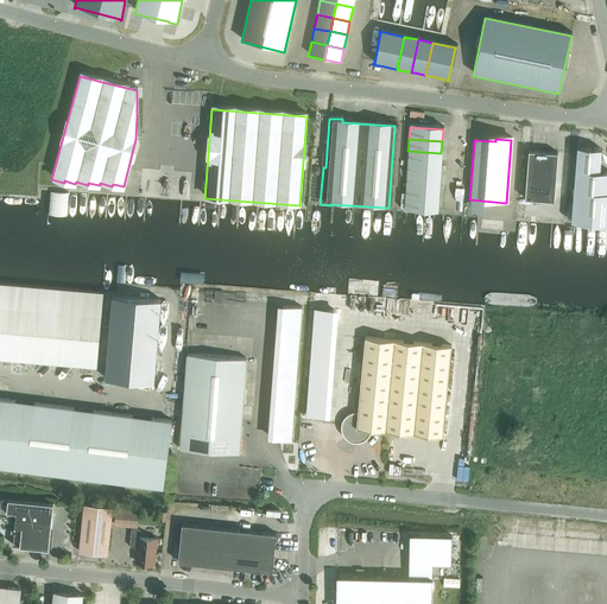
[(606,175),(599,175),(600,152),(576,150),(570,224),(606,227),(606,175)]
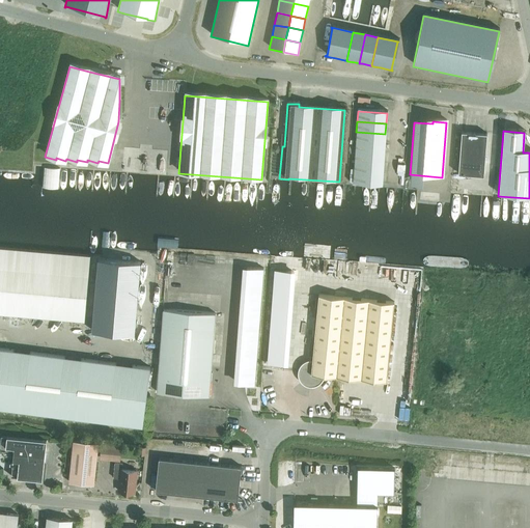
[(385,144),(385,134),(356,132),(356,142),(385,144)]
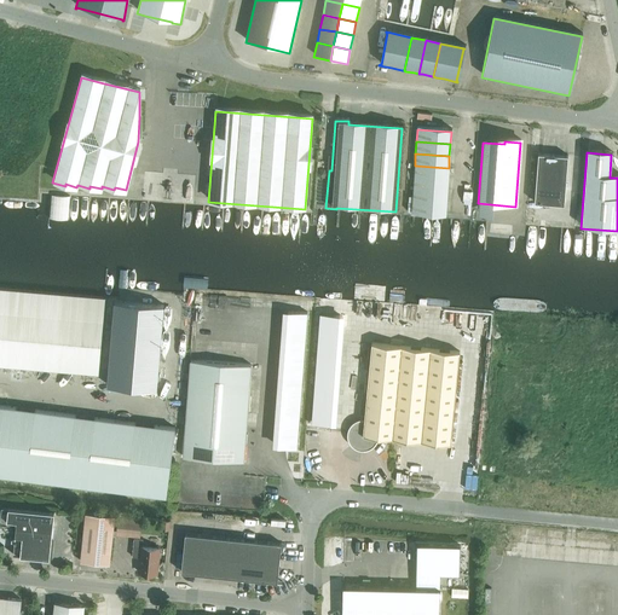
[(564,208),(567,158),(537,156),(533,206),(564,208)]
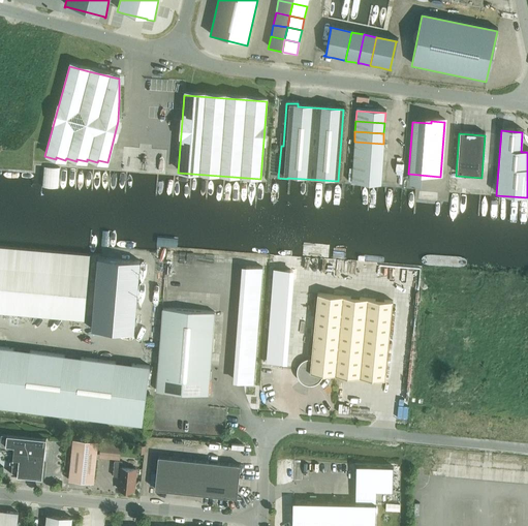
[(354,142),(353,152),(382,154),(383,144),(354,142)]
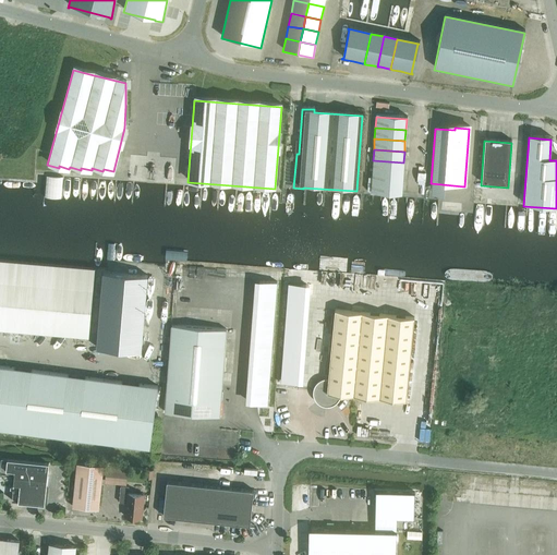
[(373,160),(372,171),(402,173),(403,163),(373,160)]
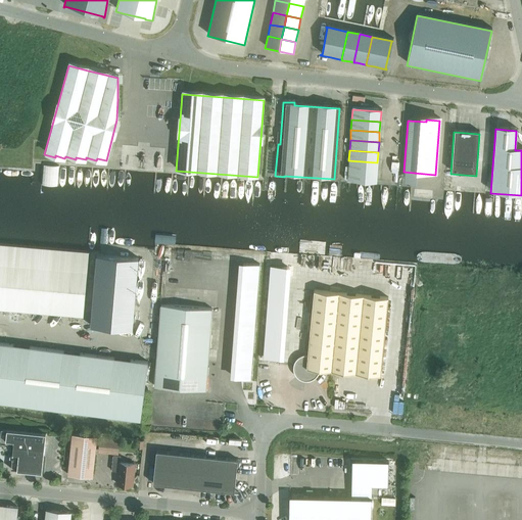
[(377,173),(377,162),(348,160),(348,171),(377,173)]
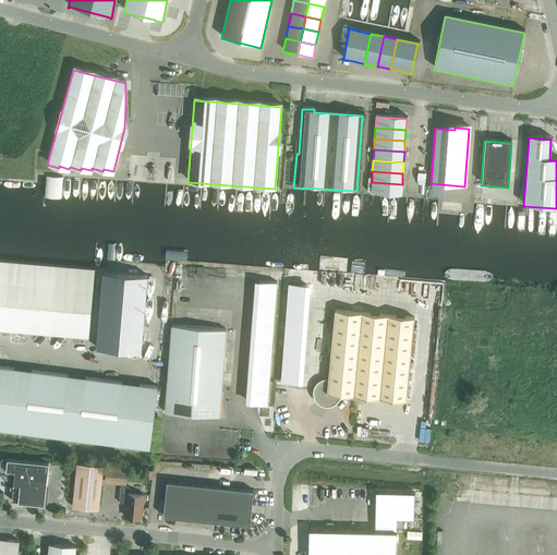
[(401,195),(402,184),(372,182),(371,193),(401,195)]
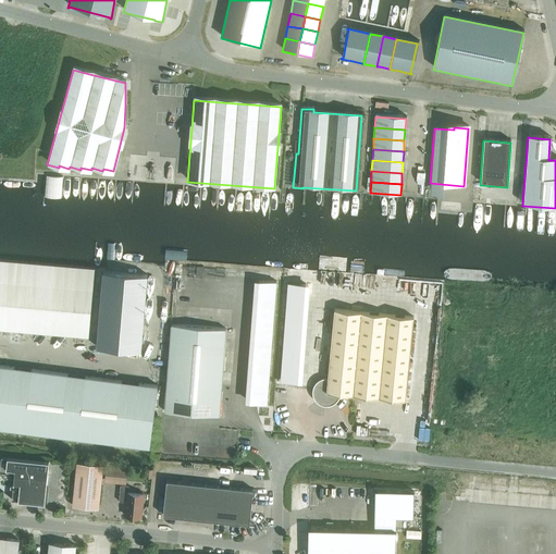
[(0,330),(87,339),(93,270),(0,261),(0,330)]
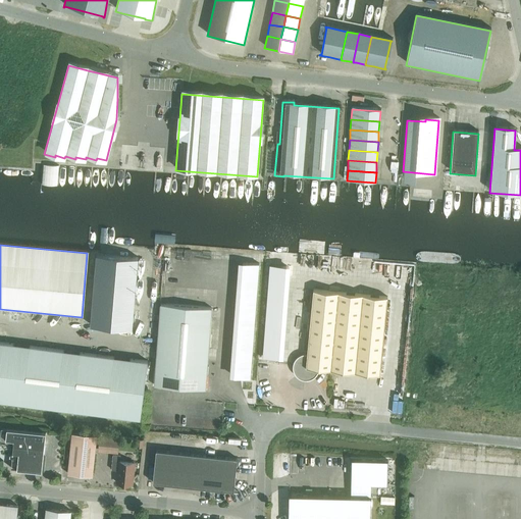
[(96,257),(90,327),(132,331),(138,260),(96,257)]
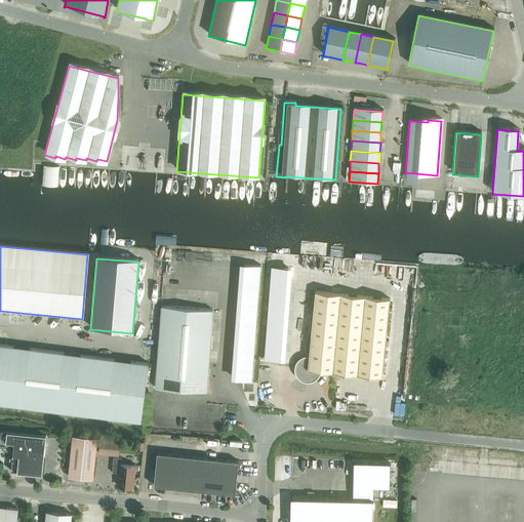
[(233,307),(237,307),(232,378),(252,379),(260,264),(240,263),(239,280),(235,279),(233,307)]
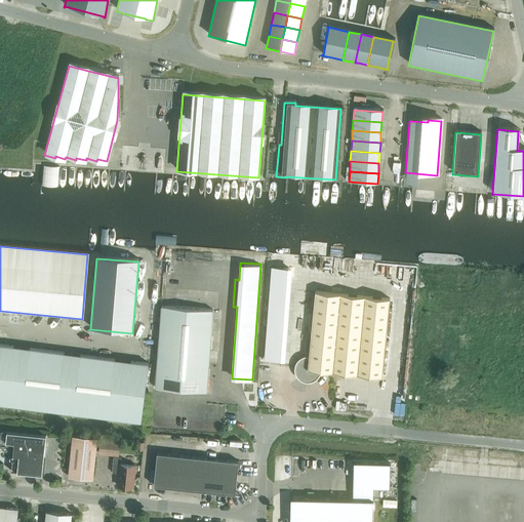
[(271,270),(271,277),(286,278),(287,271),(271,270)]
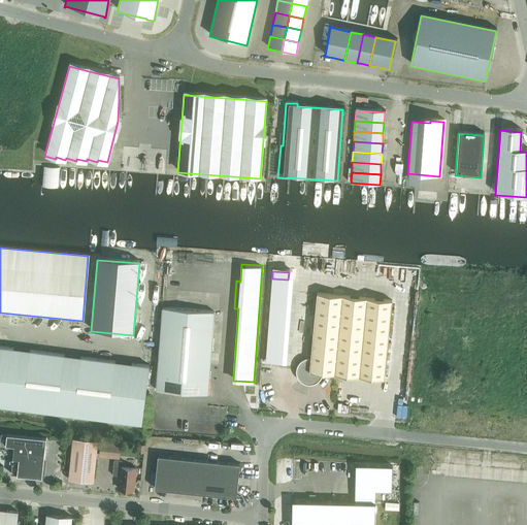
[(384,382),(391,303),(316,296),(311,339),(309,360),(305,361),(301,363),(298,365),(296,368),(295,372),(295,376),(297,381),(300,384),(303,386),(307,387),(311,387),(315,386),(319,383),(321,380),(322,376),(358,380),(358,379),(384,382)]
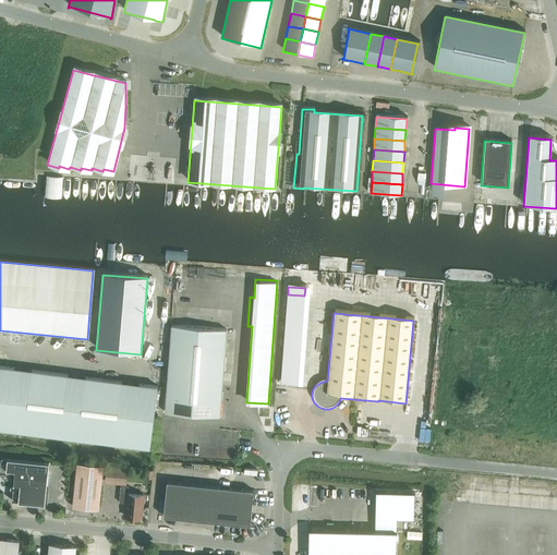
[(219,419),(226,332),(171,328),(164,414),(219,419)]
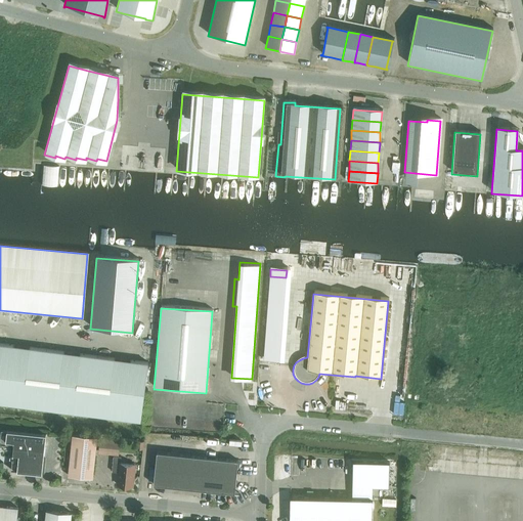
[(0,403),(139,422),(146,365),(0,346),(0,403)]
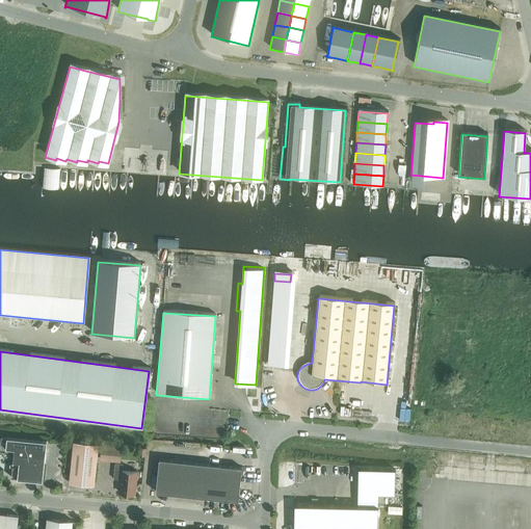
[(268,359),(267,366),(284,368),(285,360),(268,359)]
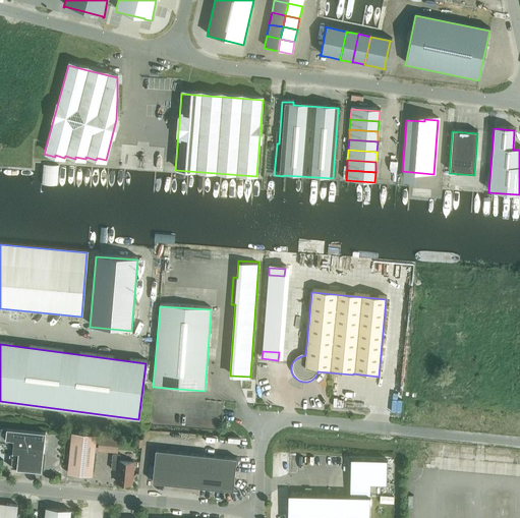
[(41,473),(43,449),(45,435),(0,429),(0,444),(12,446),(10,470),(41,473)]
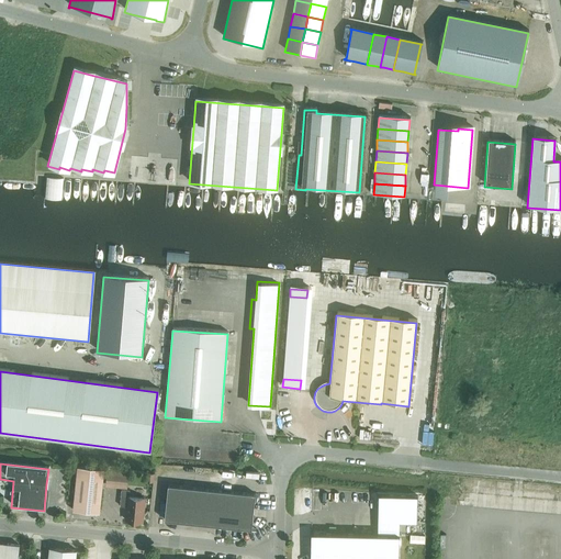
[(99,516),(103,472),(77,469),(73,513),(99,516)]
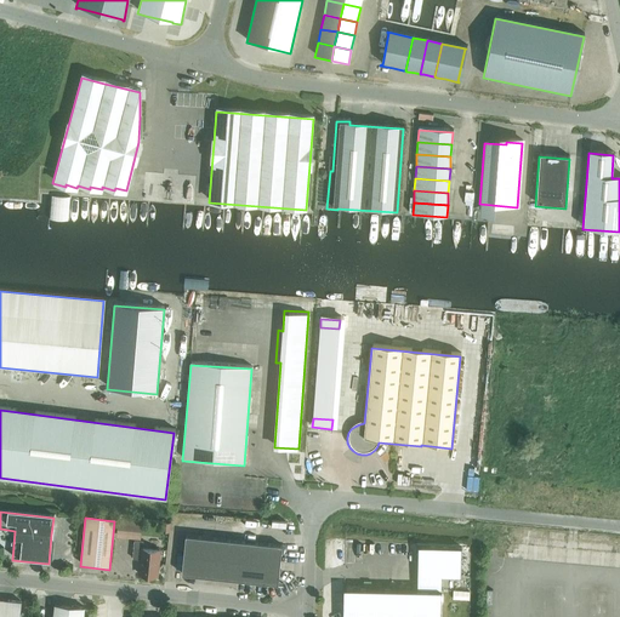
[(118,521),(115,537),(137,540),(140,524),(118,521)]
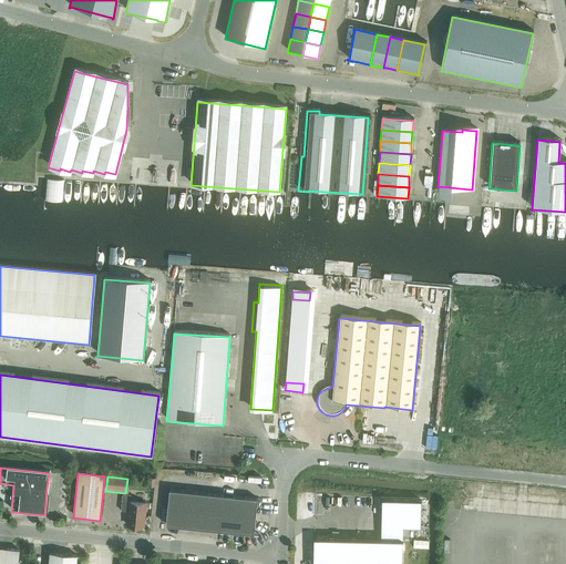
[(253,535),(257,501),(168,492),(165,527),(229,534),(253,536),(253,535)]
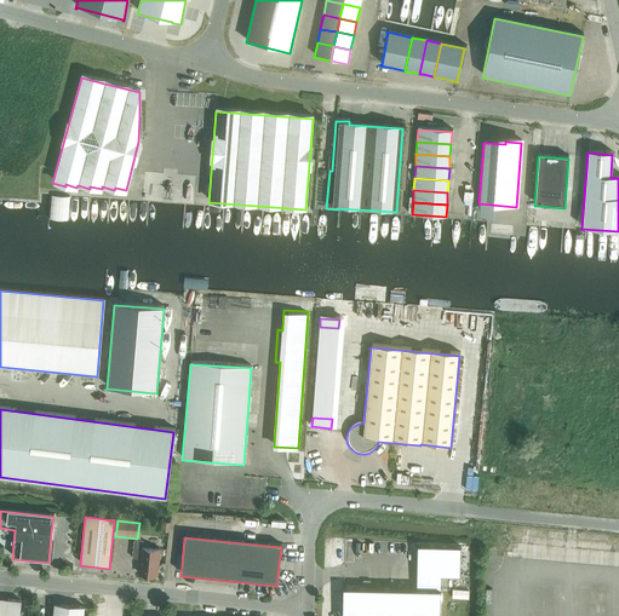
[(155,579),(159,552),(142,551),(142,543),(133,542),(131,560),(139,562),(138,576),(155,579)]
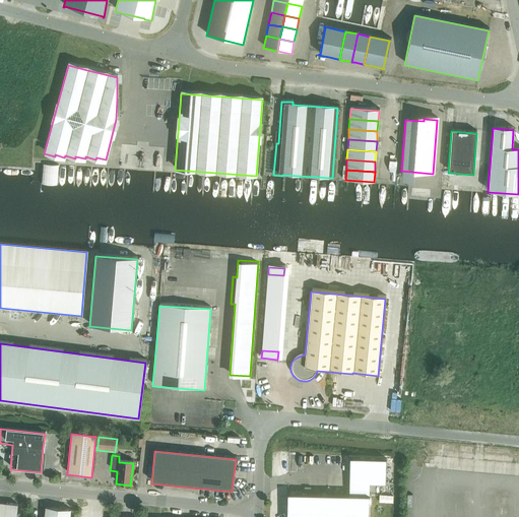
[(385,485),(385,460),(348,460),(348,485),(348,497),(287,496),(286,516),(368,516),(369,485),(385,485)]
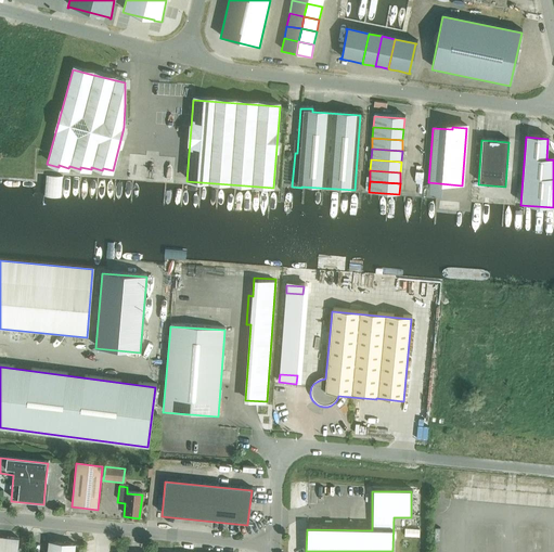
[(17,551),(18,541),(0,538),(0,551),(17,551)]
